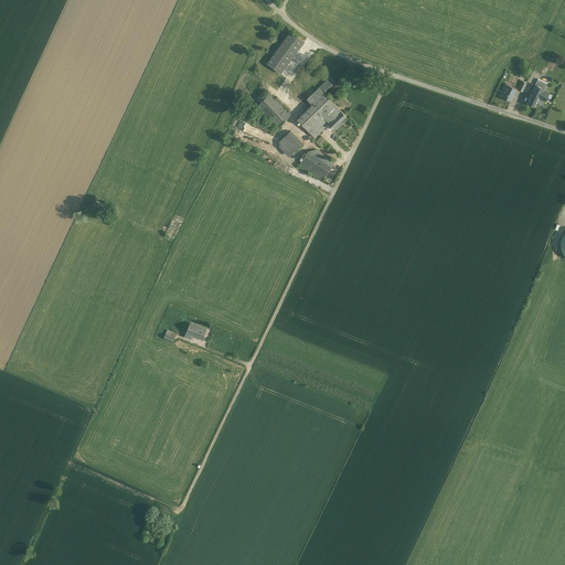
[(291,32),(267,64),(280,74),(305,42),(291,32)]
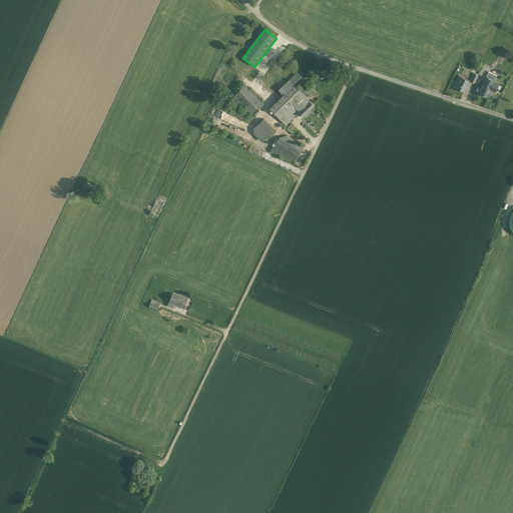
[(301,77),(297,72),(290,79),(295,84),(302,77),(301,77)]
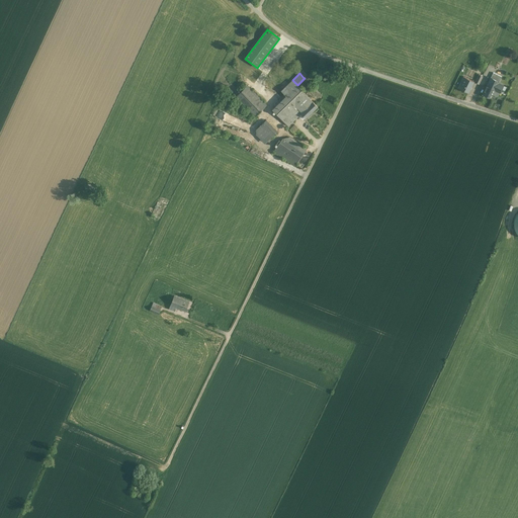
[(494,73),(491,78),(499,82),(501,77),(494,73)]
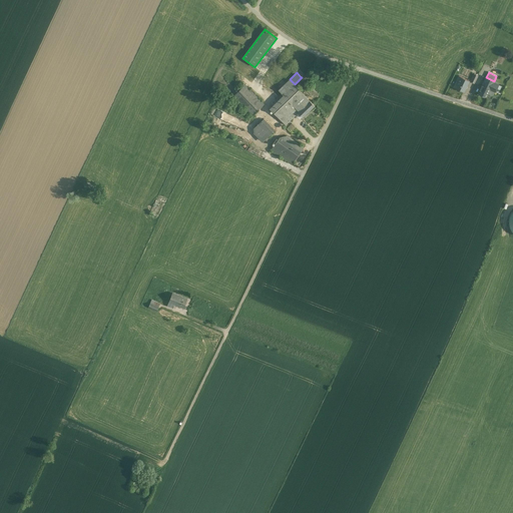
[(469,81),(459,76),(457,80),(459,81),(455,88),(464,92),(466,88),(468,85),(467,85),(469,81)]
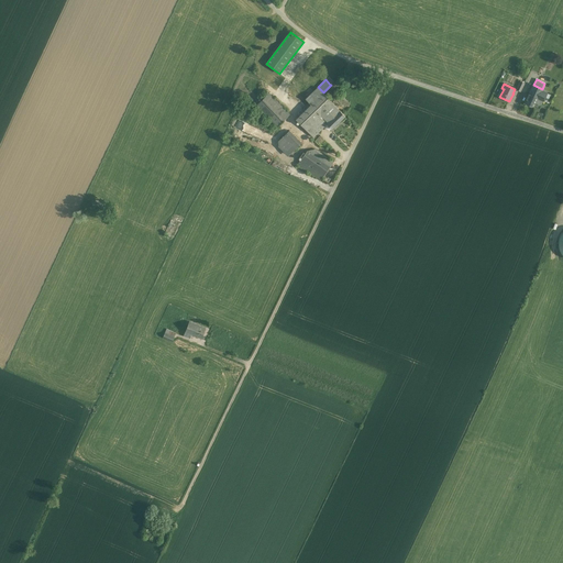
[(533,85),(525,102),(531,106),(532,102),(534,103),(536,102),(540,105),(542,103),(548,94),(541,90),(542,89),(533,85)]
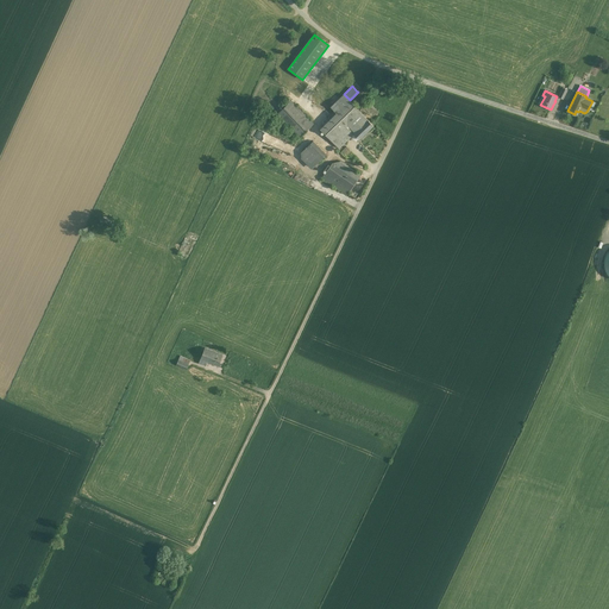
[(344,94),(331,107),(337,113),(350,100),(344,94)]
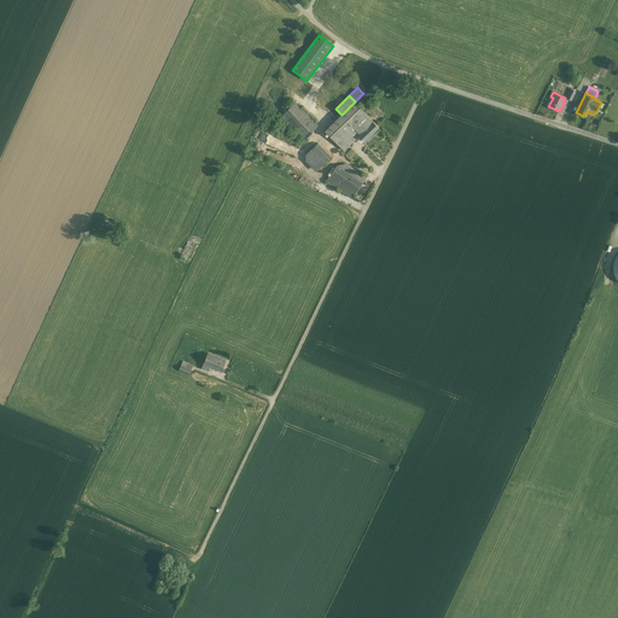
[(319,126),(296,101),(281,116),(304,139),(319,126)]
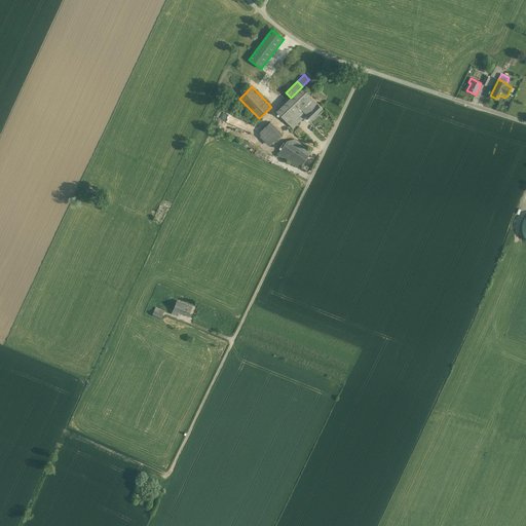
[(291,98),(276,111),(287,121),(300,108),(306,114),(317,103),(315,101),(317,99),(312,95),(310,96),(302,86),(291,98)]
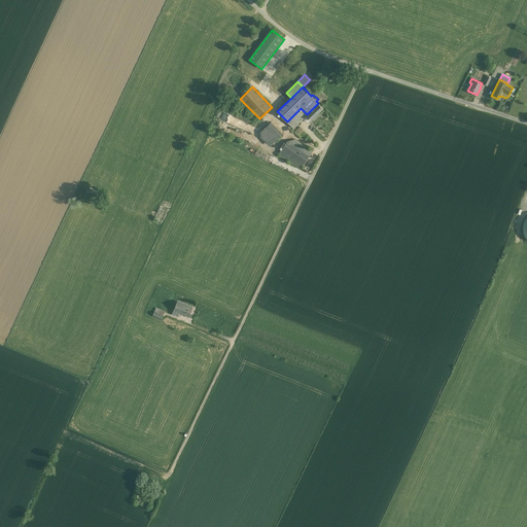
[(307,114),(306,115),(306,116),(310,120),(323,108),(318,103),(307,114)]
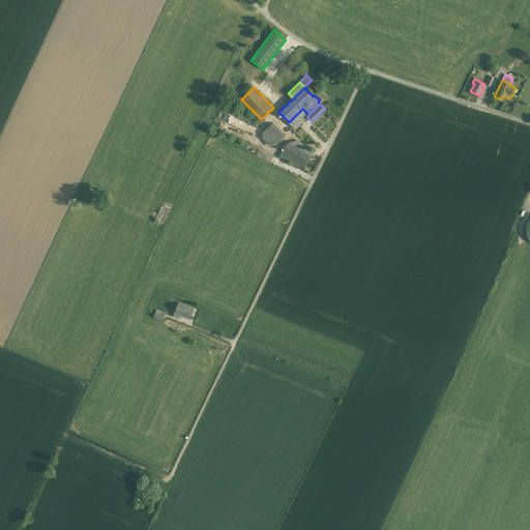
[(302,109),(289,122),(295,128),(307,117),(307,116),(308,115),(302,109)]
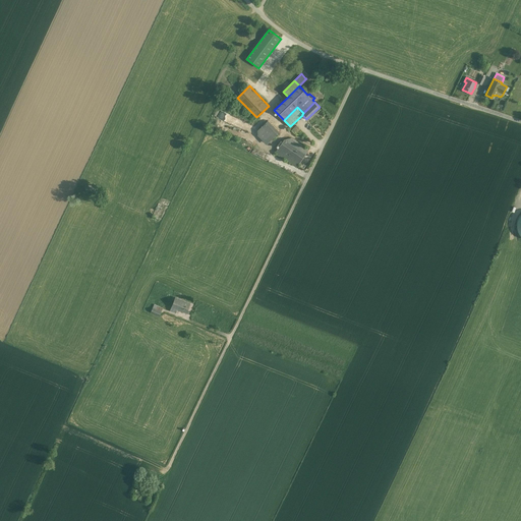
[(279,132),(268,120),(264,125),(275,136),(279,132)]
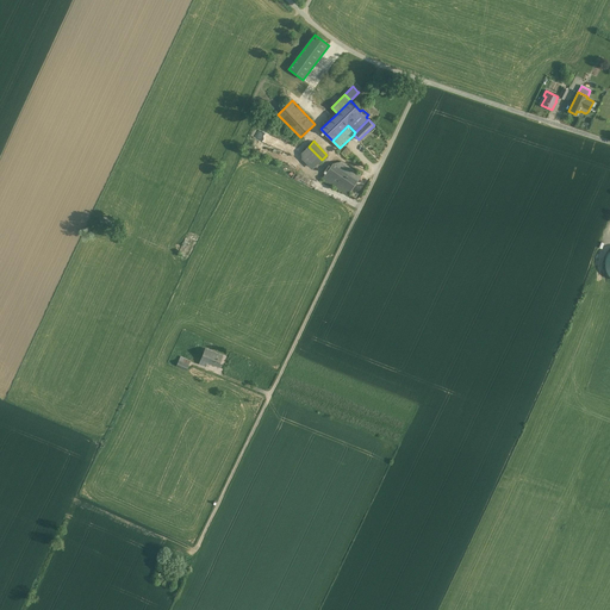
[(322,160),(309,147),(302,153),(302,159),(312,169),(313,168),(322,160)]
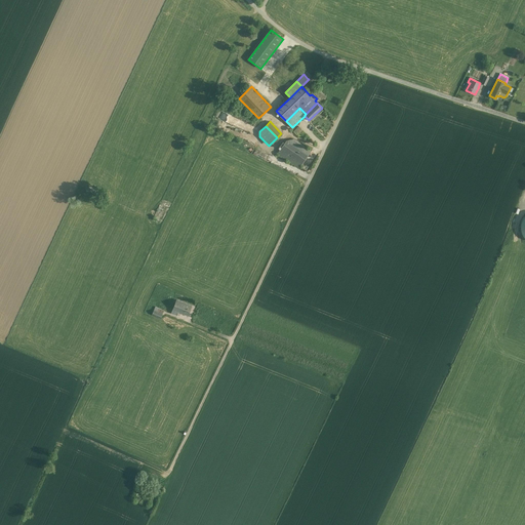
[(304,131),(298,126),(293,131),(298,136),(304,131)]
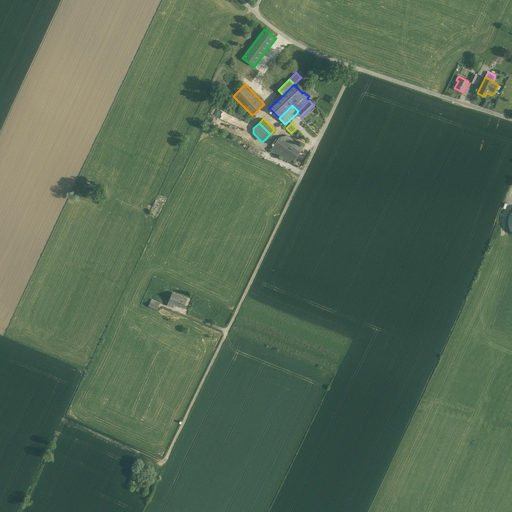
[(303,147),(286,135),(279,137),(278,139),(275,143),(296,158),(303,147)]
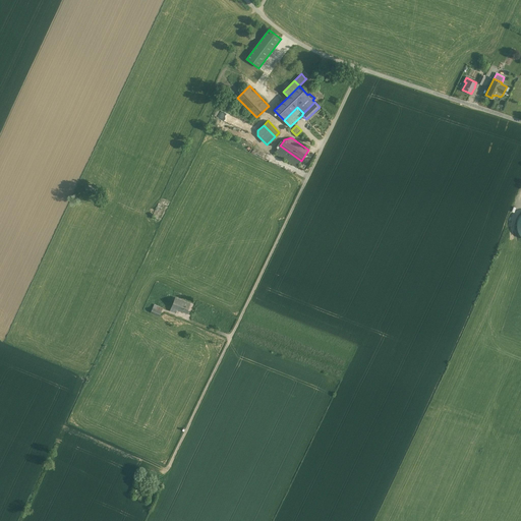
[(301,161),(280,146),(280,147),(276,152),(296,167),(301,161)]
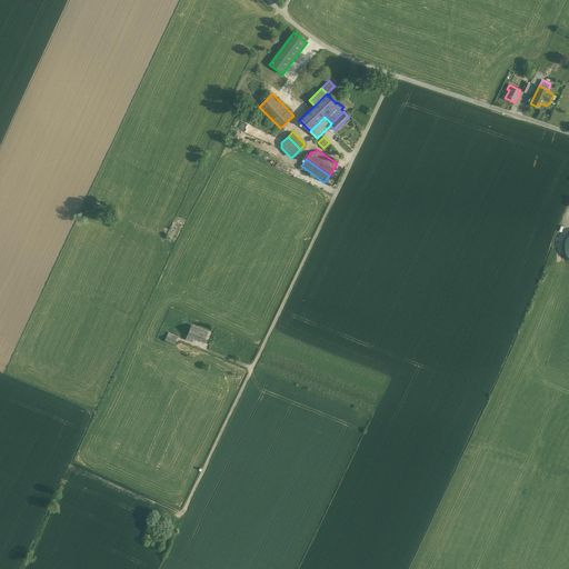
[(338,162),(327,182),(333,187),(346,167),(338,162)]
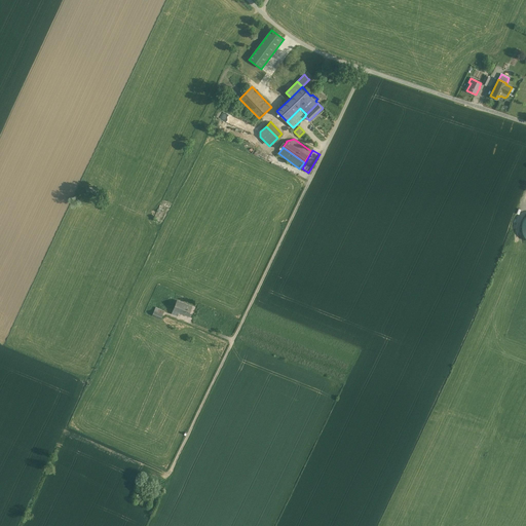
[(296,166),(275,157),(272,164),(295,176),(299,168),(296,166)]
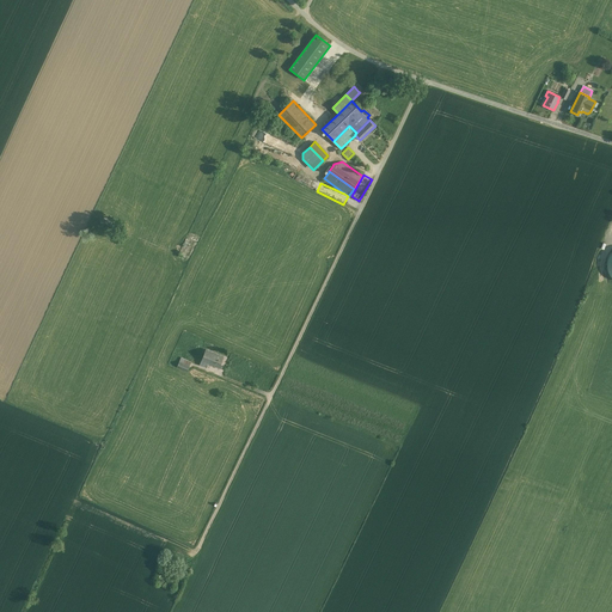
[(191,240),(187,238),(178,256),(183,258),(191,240)]
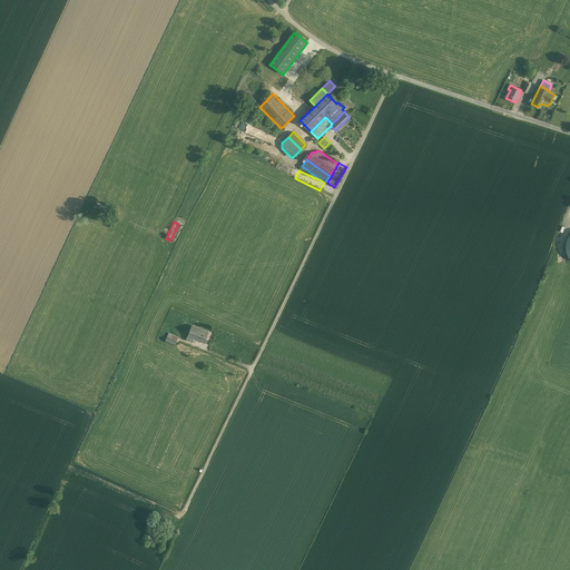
[(208,332),(192,325),(187,335),(194,338),(205,342),(208,332)]
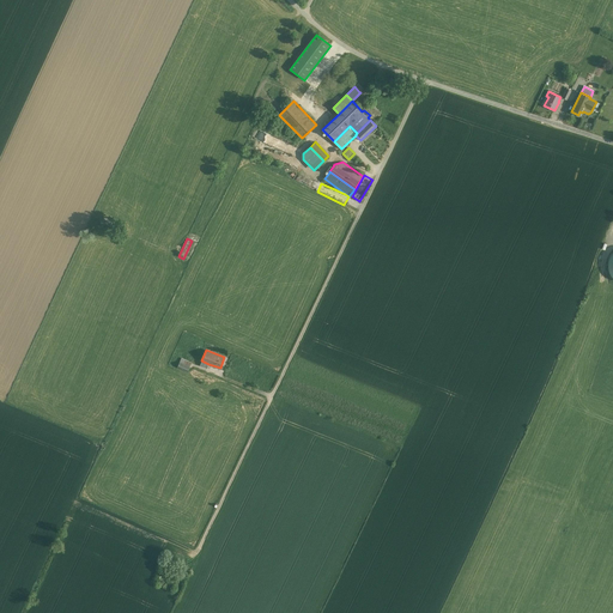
[(192,363),(181,358),(177,368),(188,371),(192,363)]
